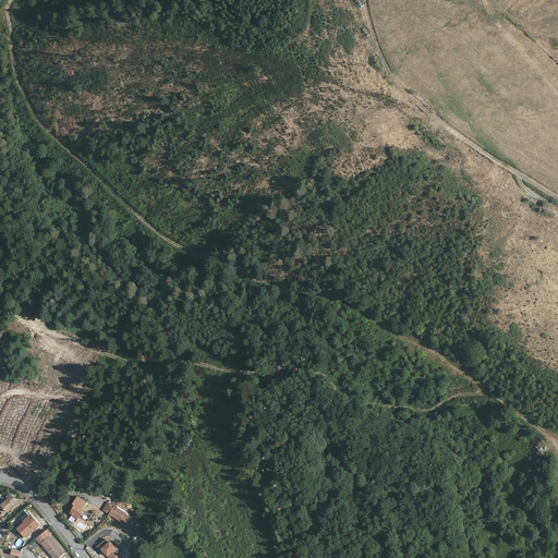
[(5,510),(7,512),(8,512),(19,502),(12,494),(8,497),(9,499),(1,505),(0,505),(0,509),(3,513),(5,510)]
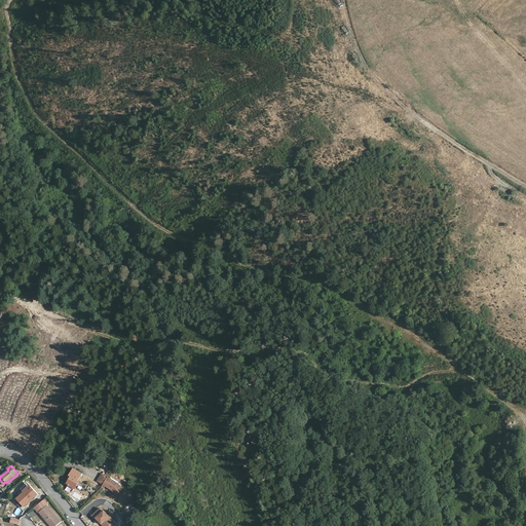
[(72,477),(68,484),(76,489),(80,482),(79,481),(83,474),(75,468),(71,476),(72,477)]
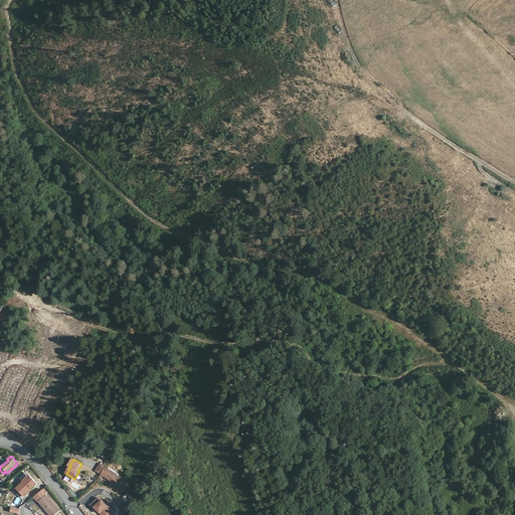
[(97,471),(102,474),(107,467),(101,464),(97,471)]
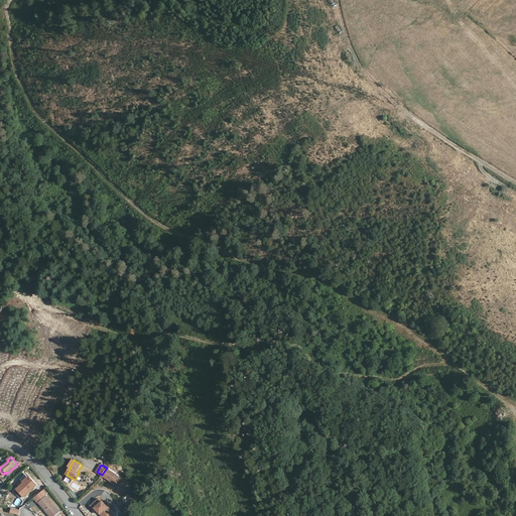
[(30,477),(23,484),(17,489),(24,497),(37,485),(30,477)]
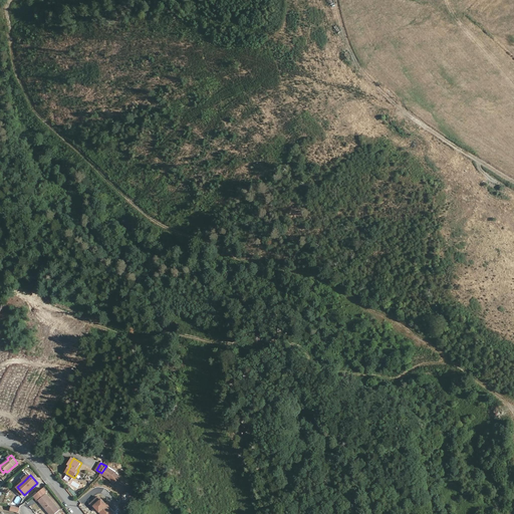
[(44,488),(34,496),(38,501),(39,500),(49,513),(54,513),(59,510),(47,494),(48,493),(44,488)]
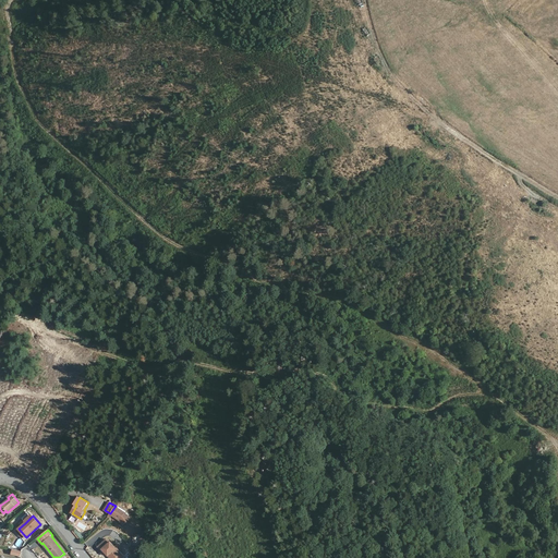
[(110,553),(114,557),(121,557),(123,556),(107,538),(98,546),(102,549),(104,548),(109,554),(110,553)]
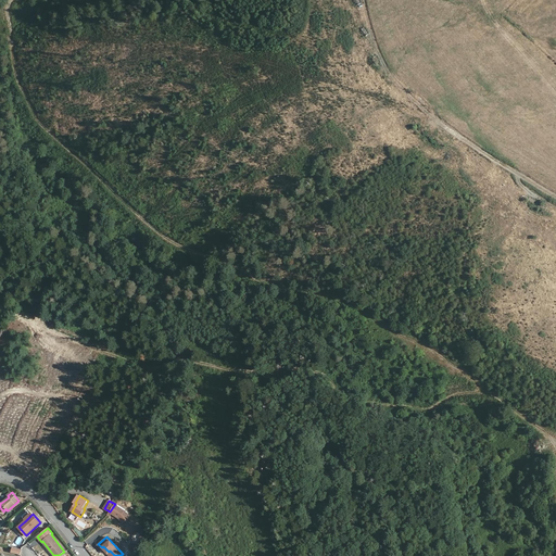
[(137,553),(139,546),(130,544),(128,551),(137,553)]
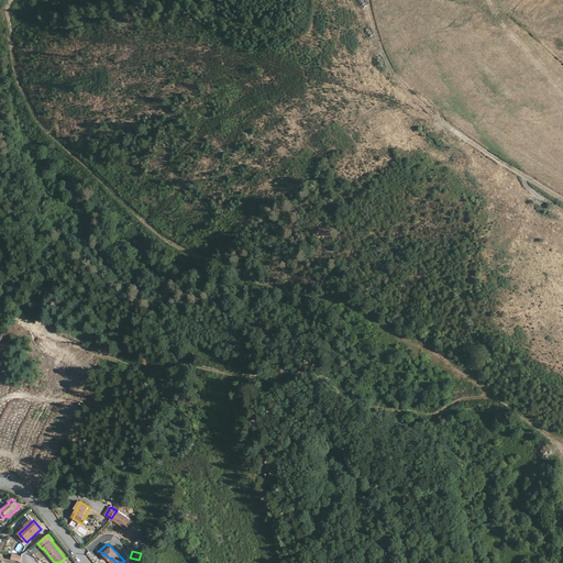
[(110,562),(116,562),(111,558),(110,559),(105,553),(103,554),(110,562)]
